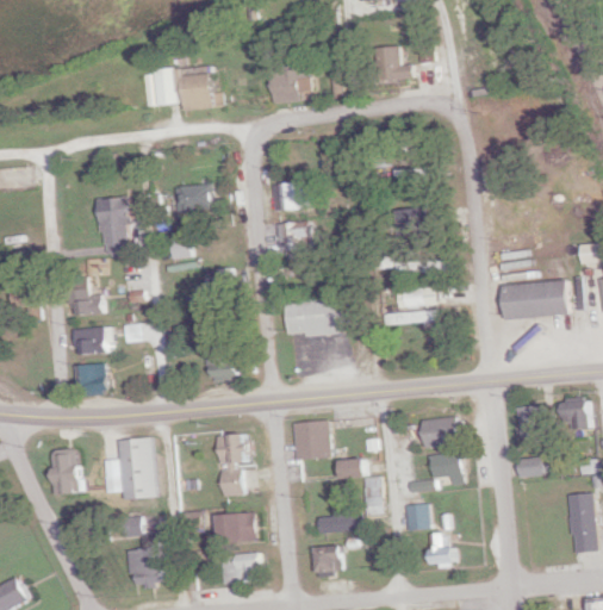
[(420,44),(420,60),(433,60),(433,44),(420,44)]
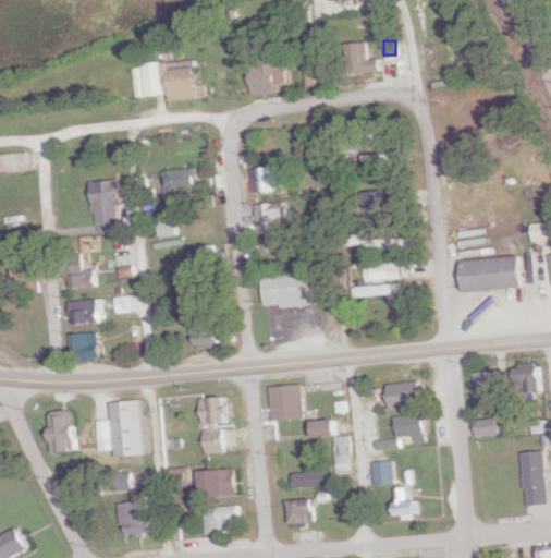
[(366,43),(347,43),(347,73),(379,73),(379,60),(366,60),(366,43)]
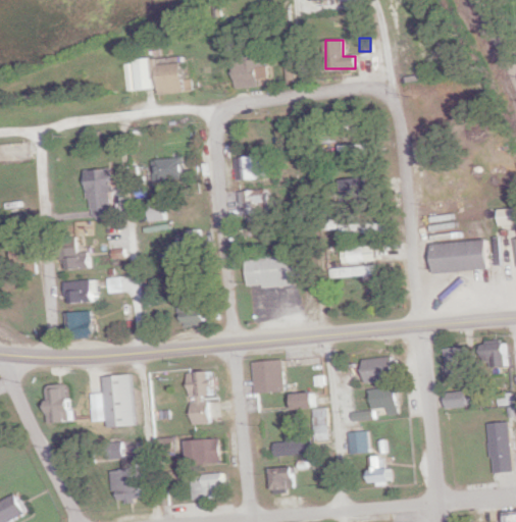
[(258,56),(230,56),(230,87),(258,87),(258,56)]
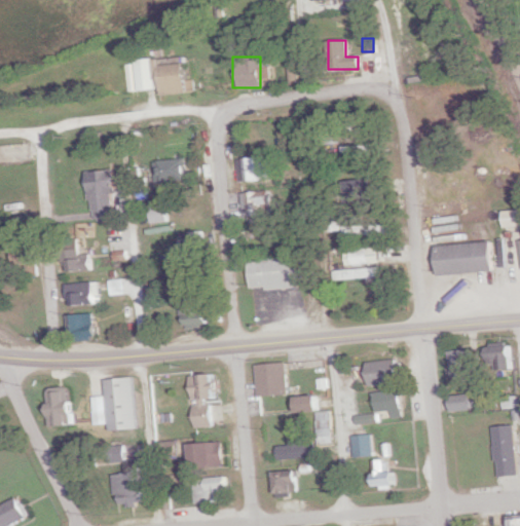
[(154,89),(154,95),(184,92),(182,58),(131,60),(132,90),(154,89)]
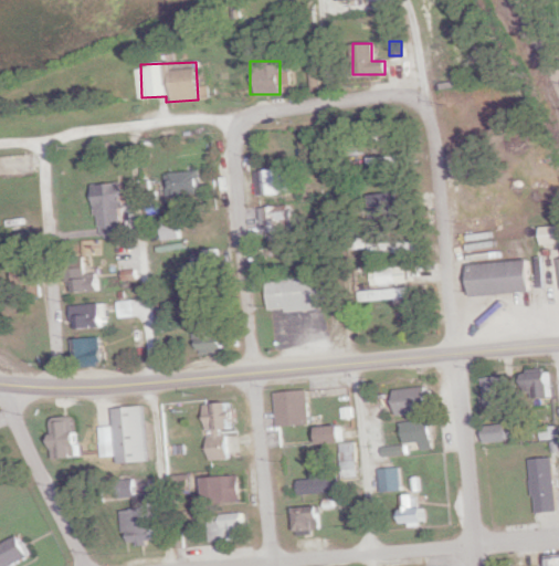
[(252,195),(287,195),(287,170),(252,170),(252,195)]
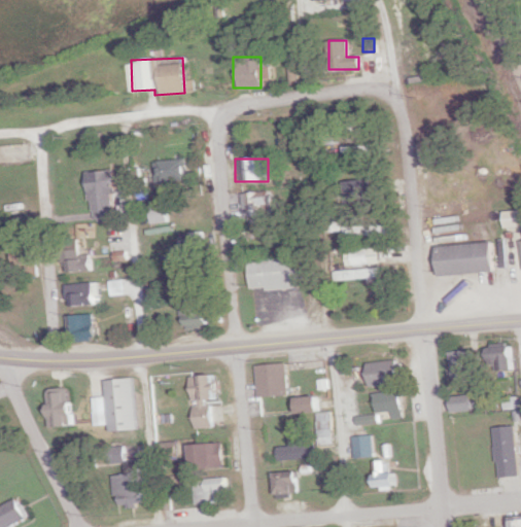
[(150,183),(184,183),(184,160),(150,161),(150,183)]
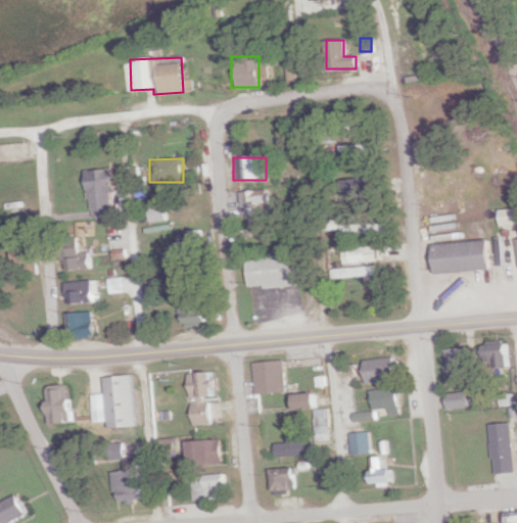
[(86,219),(110,217),(107,169),(83,171),(86,219)]
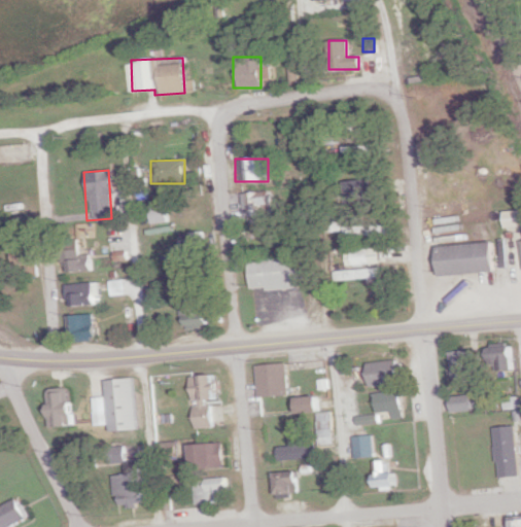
[(366,201),(363,180),(342,182),(345,203),(366,201)]
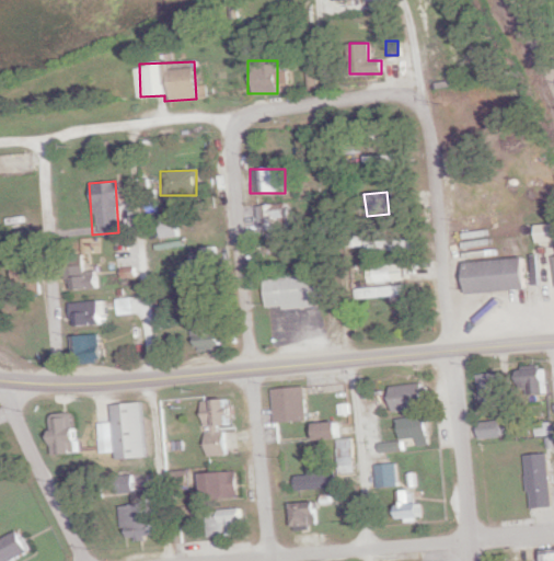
[(255,231),(274,231),(274,217),(287,217),(287,205),(255,205),(255,231)]
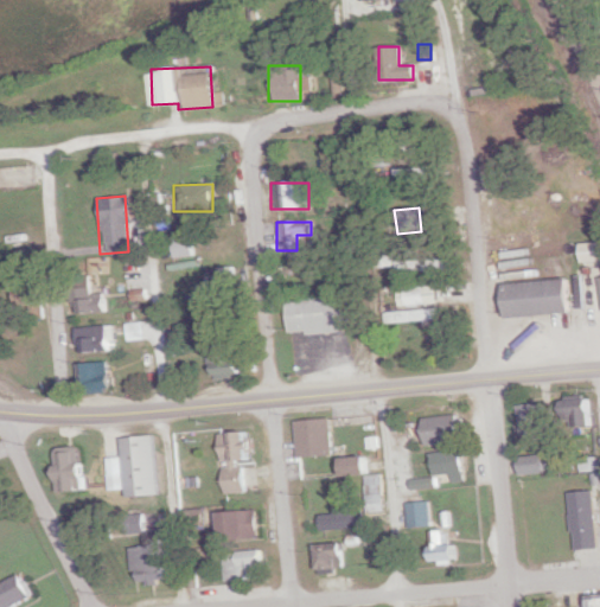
[(187,237),(167,240),(168,257),(189,255),(187,237)]
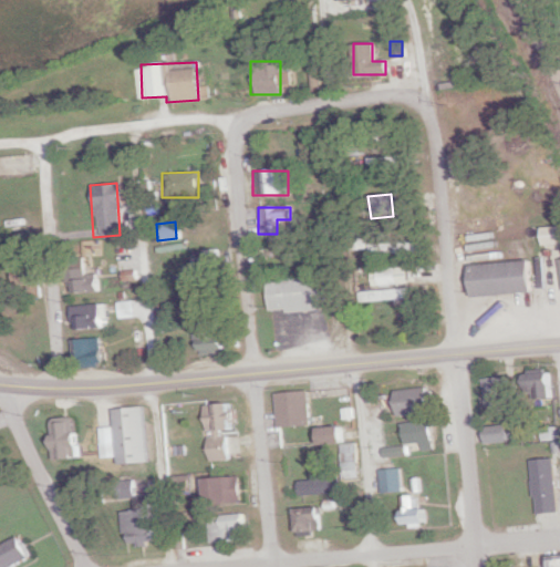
[(559,226),(538,227),(538,245),(559,244),(559,226)]
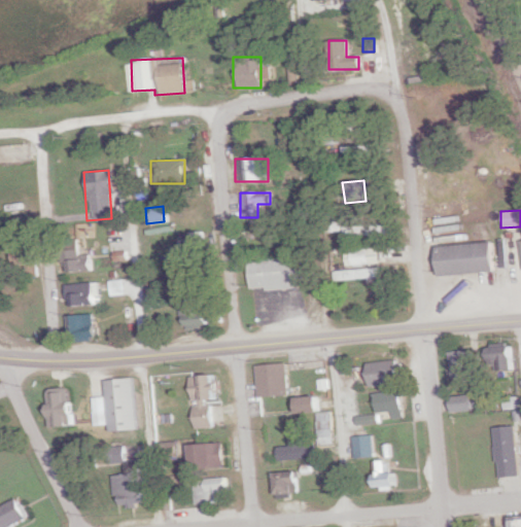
[(386,224),(340,224),(340,236),(386,236),(386,224)]
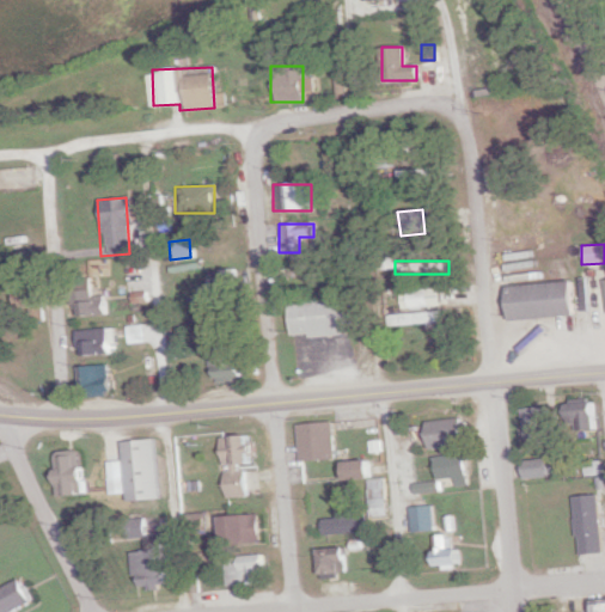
[(234,299),(233,269),(206,270),(206,300),(234,299)]
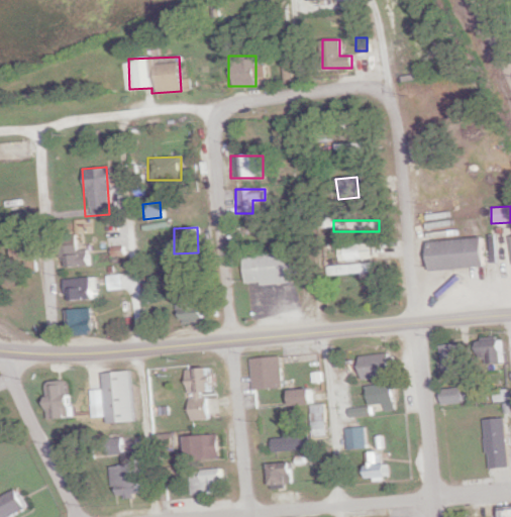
[(485,267),(483,237),(428,241),(430,271),(485,267)]
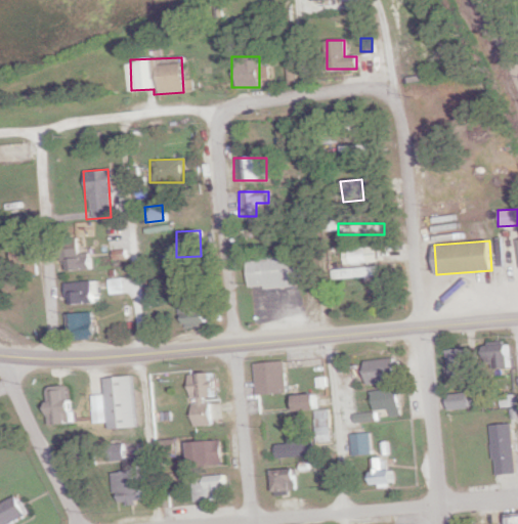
[(111,258),(122,257),(120,243),(109,244),(111,258)]
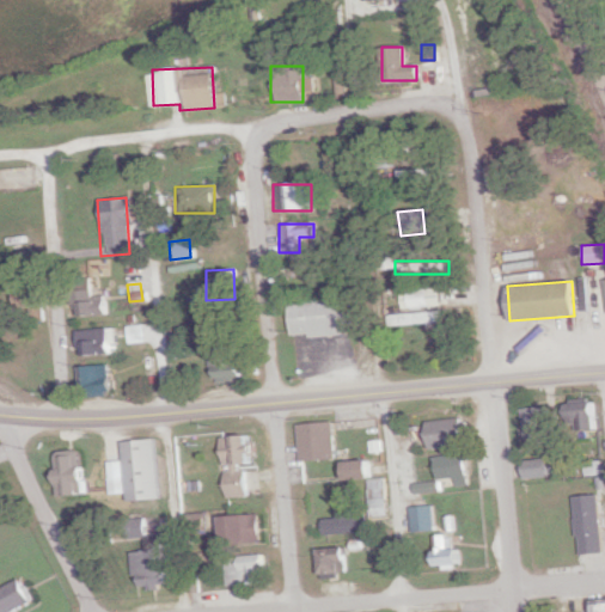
[(36,308),(36,286),(10,286),(10,308),(36,308)]
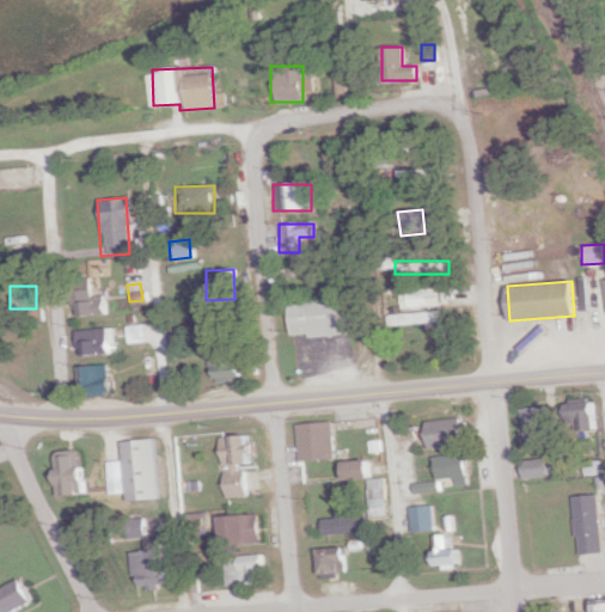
[(101,312),(92,287),(69,293),(77,319),(101,312)]
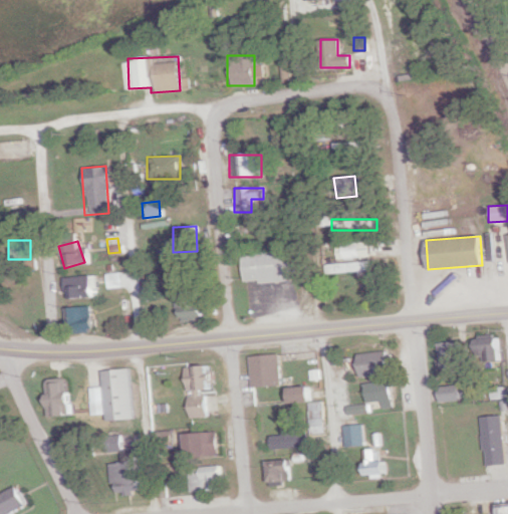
[(337,258),(357,257),(357,244),(336,244),(337,258)]
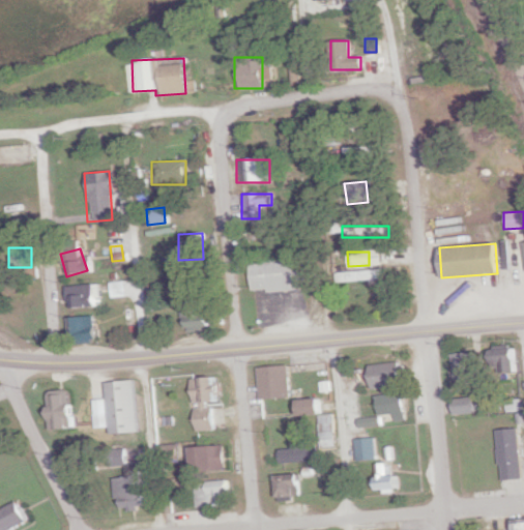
[(249,261),(251,291),(313,289),(311,258),(249,261)]
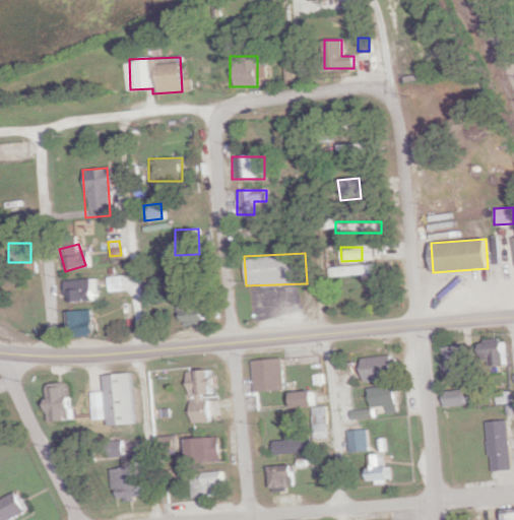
[(327,275),(372,275),(372,266),(327,266),(327,275)]
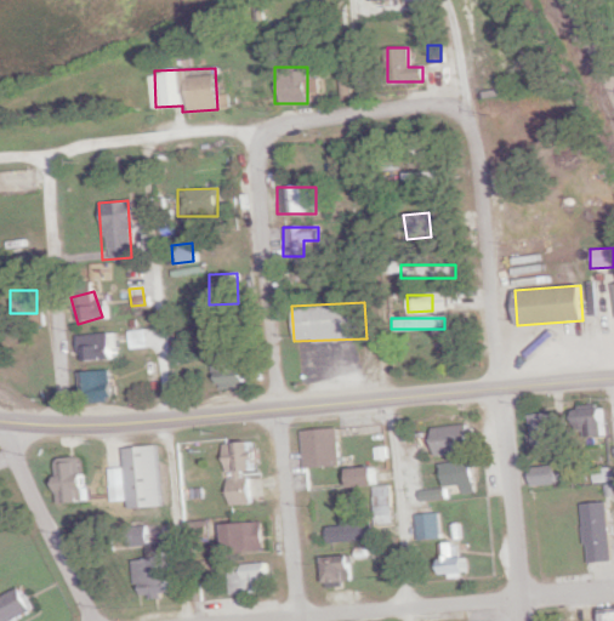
[(166,347),(181,347),(181,329),(166,329),(166,347)]
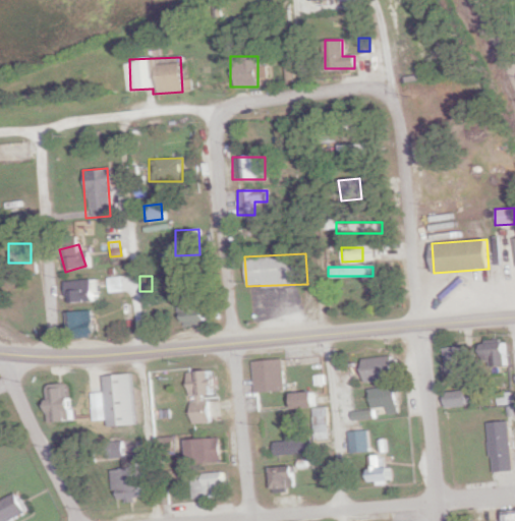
[(106,278),(106,292),(119,292),(119,278),(106,278)]
